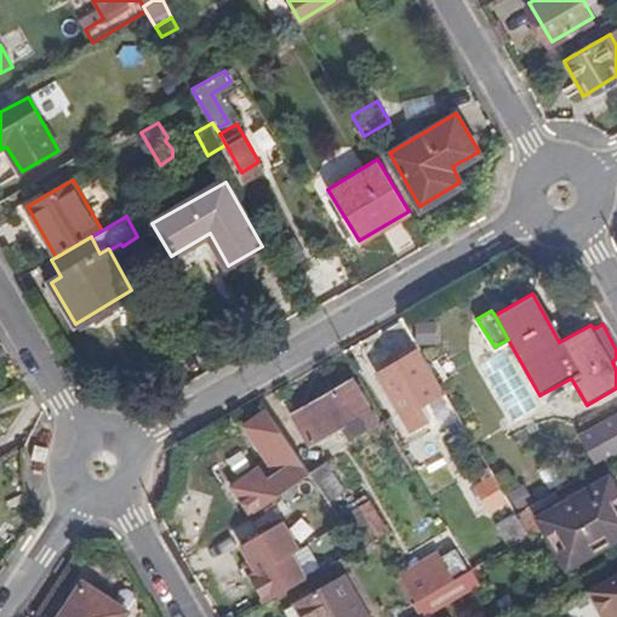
[(444,390),(420,349),(376,375),(407,429),(427,420),(418,405),(444,390)]
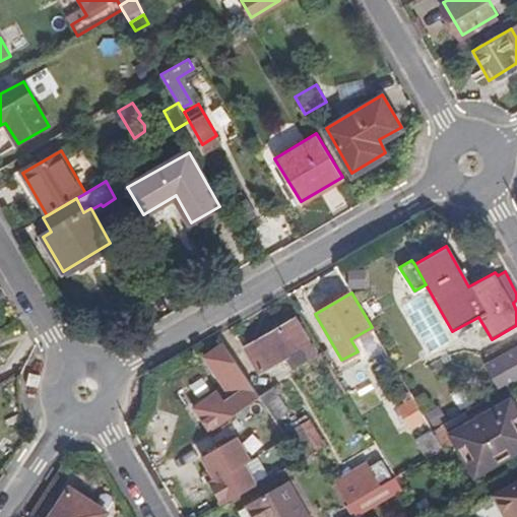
[(292,320),(257,338),(264,351),(251,360),(257,371),(284,354),(291,365),(312,353),(292,320)]
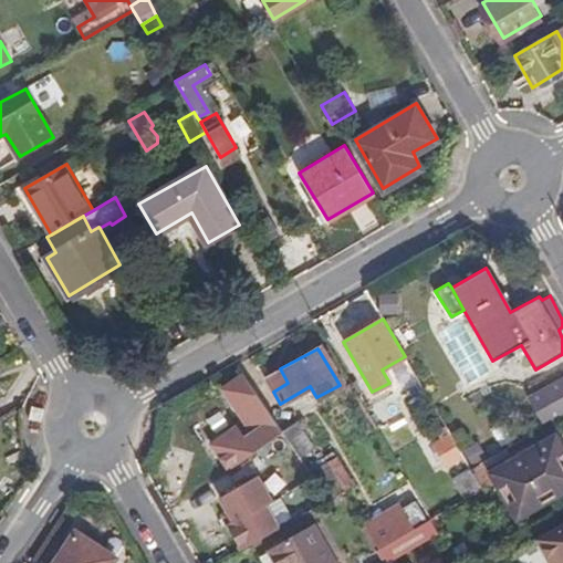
[(288,383),(280,368),(266,377),(273,392),(288,383)]
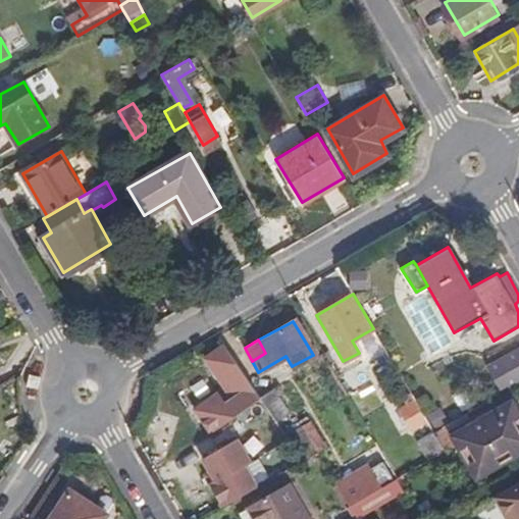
[(259,398),(223,346),(207,358),(232,396),(224,401),(219,394),(196,410),(211,431),(260,399),(259,398)]
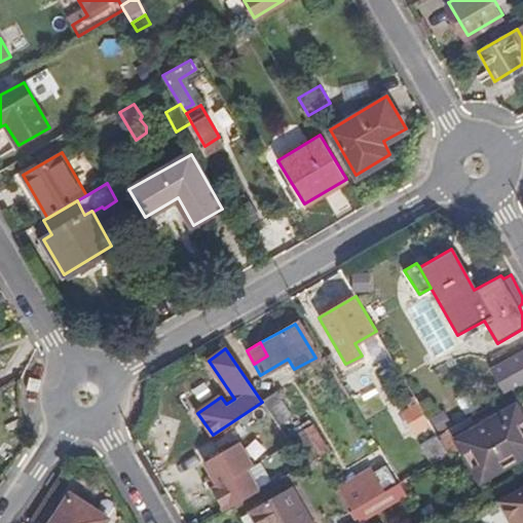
[(506,396),(522,384),(522,348),(490,369),(506,396)]
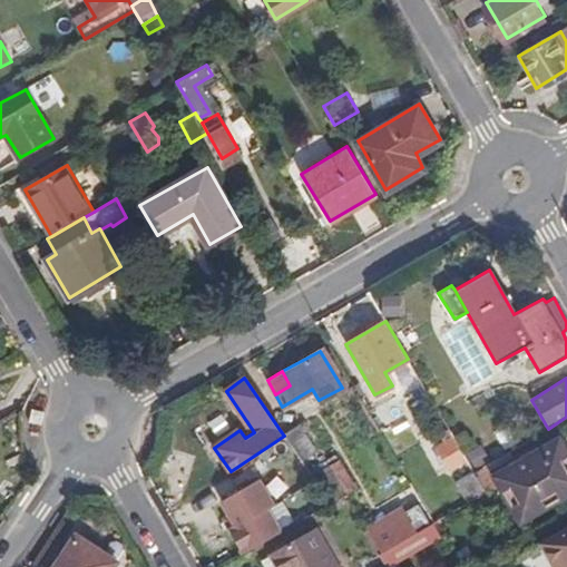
[(284,436),(302,460),(316,449),(305,431),(310,427),(303,420),(283,434),(284,436)]
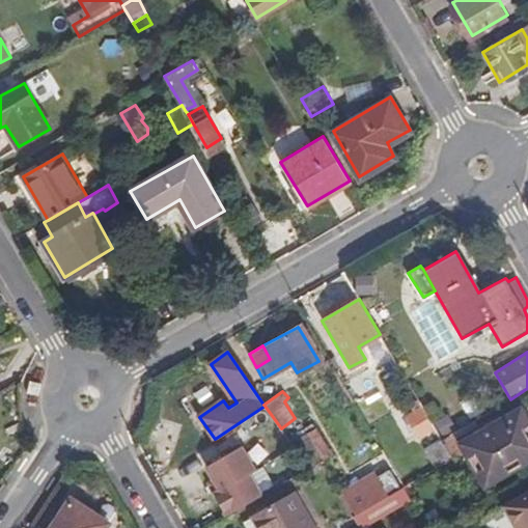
[(416,436),(433,426),(414,395),(408,400),(412,407),(403,412),(416,436)]
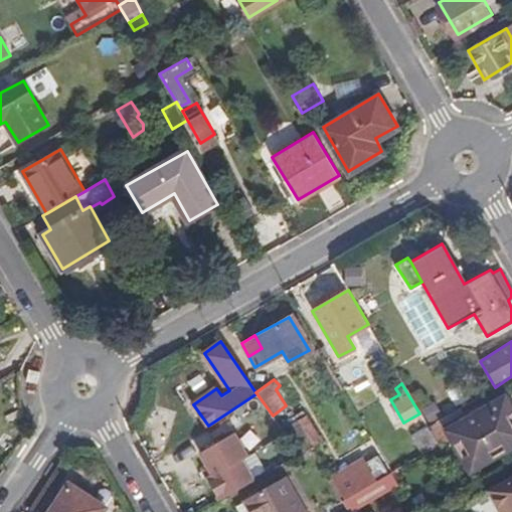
[(511,445),(511,407),(506,397),(454,429),(475,467),(511,445)]
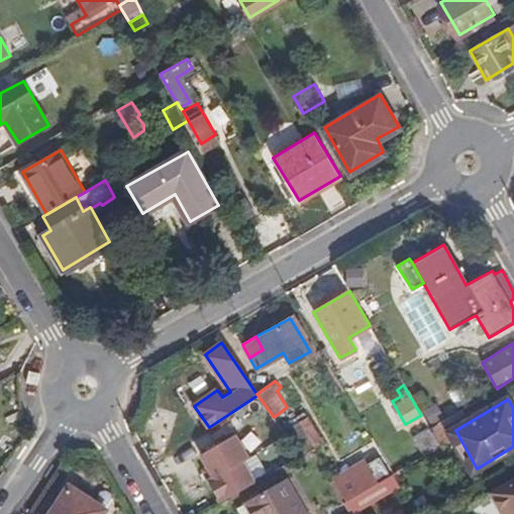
[(464,409),(439,422),(443,429),(467,416),(464,409)]
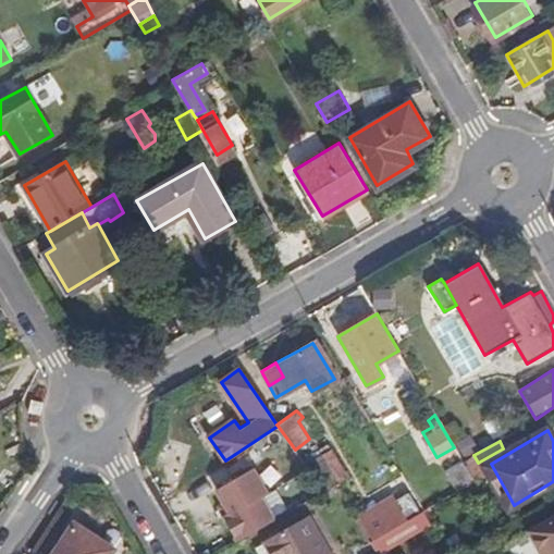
[(321,476),(316,479),(322,489),(336,480),(336,478),(344,474),(328,444),(319,450),(320,451),(331,470),(321,476)]
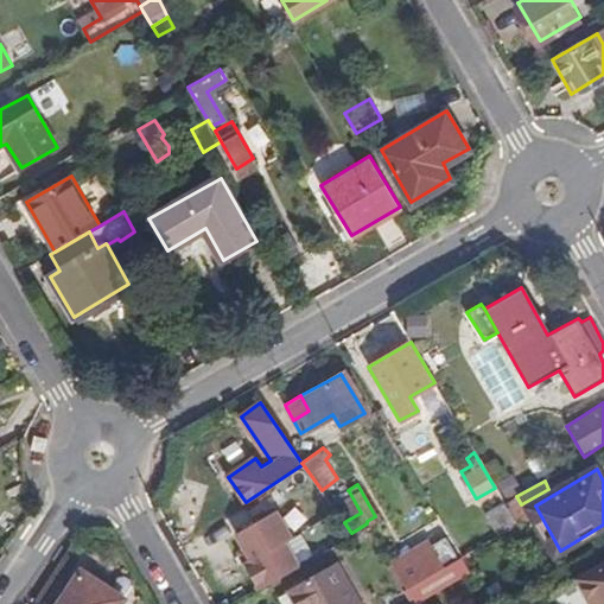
[(338,498),(350,519),(361,513),(349,491),(338,498)]
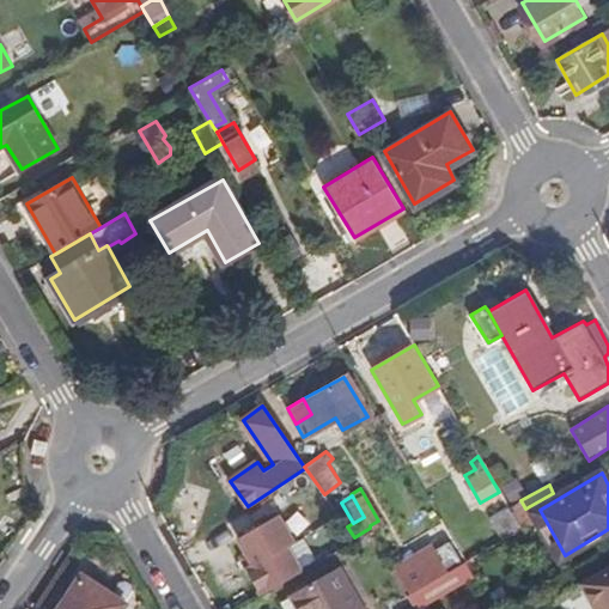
[(509,507),(522,529),(534,522),(525,509),(521,500),(509,507)]
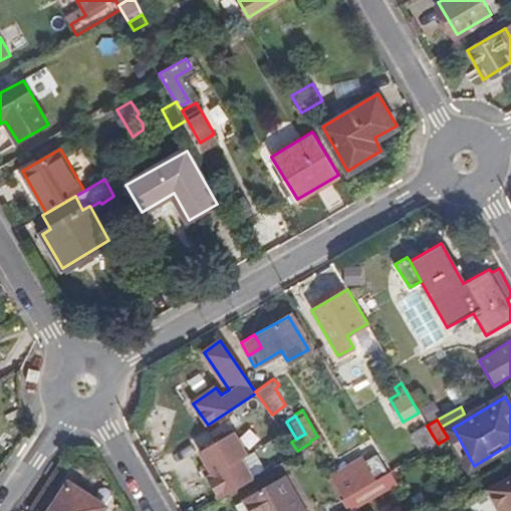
[(412,435),(422,454),(438,444),(427,426),(412,435)]
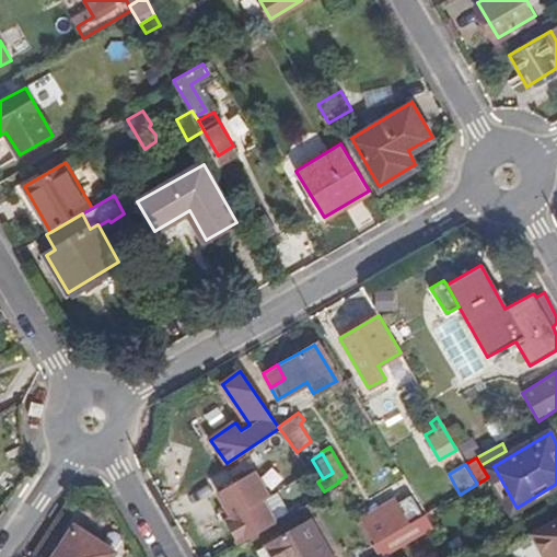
[(268,494),(254,468),(218,489),(231,513),(225,517),(239,540),(275,520),(262,497),(268,494)]
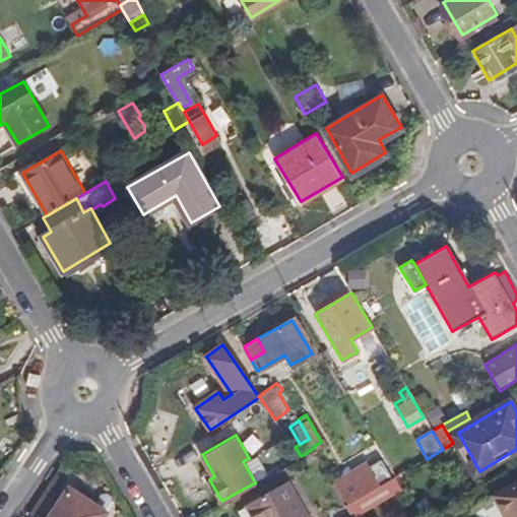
[(301,456),(295,447),(277,457),(283,466),(301,456)]
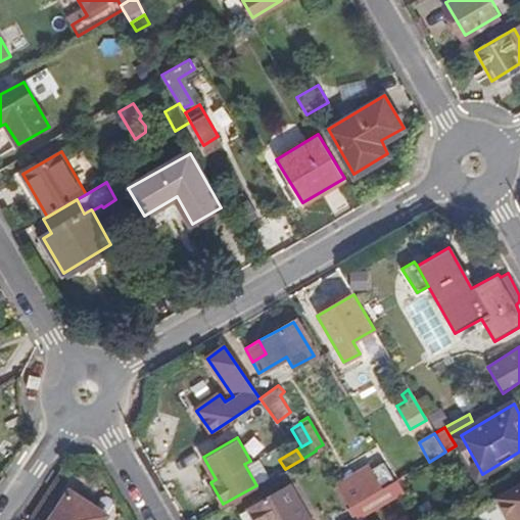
[(366,468),(336,484),(349,508),(393,483),(382,462),(368,470),(366,468)]
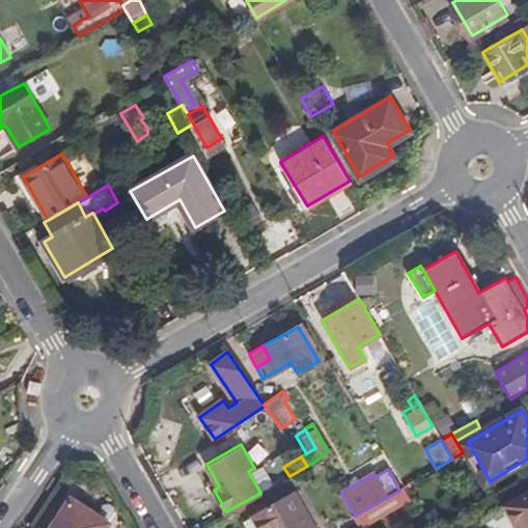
[(410,500),(404,488),(399,491),(355,516),(363,527),(410,500)]
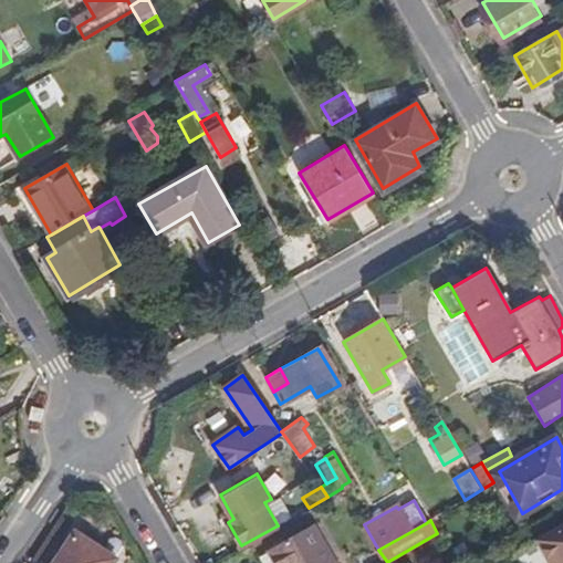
[(335,562),(313,522),(269,548),(277,562),(335,562)]
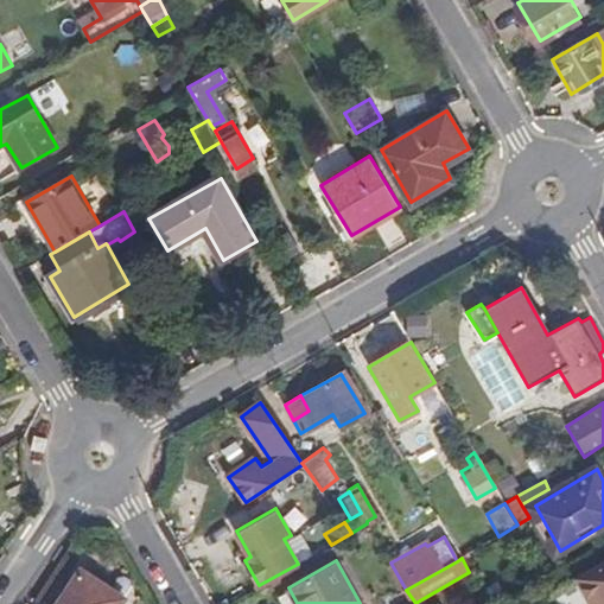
[(603,603),(603,563),(578,579),(592,603),(603,603)]
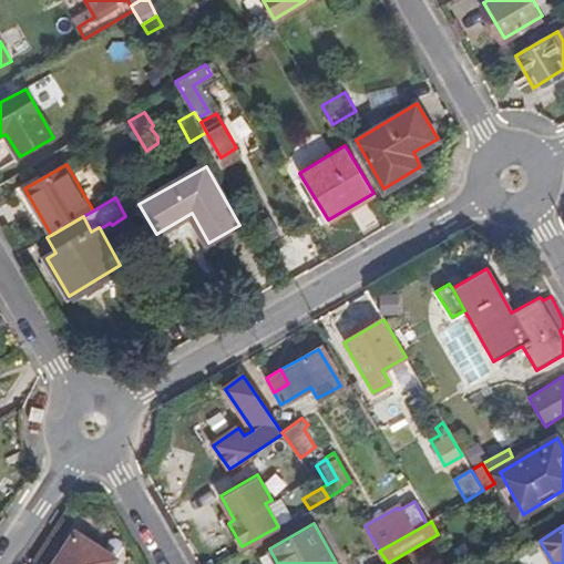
[(52,563),(109,563),(113,557),(74,531),(52,563)]
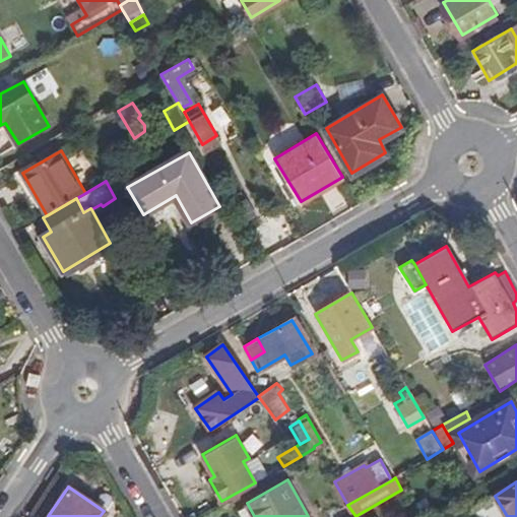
[(457,499),(452,492),(443,497),(447,504),(457,499)]
